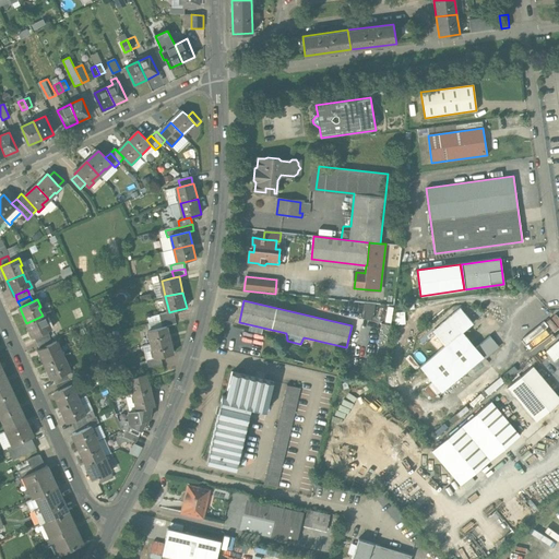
[(460,308),(432,331),(444,346),(462,332),(473,323),(460,308)]
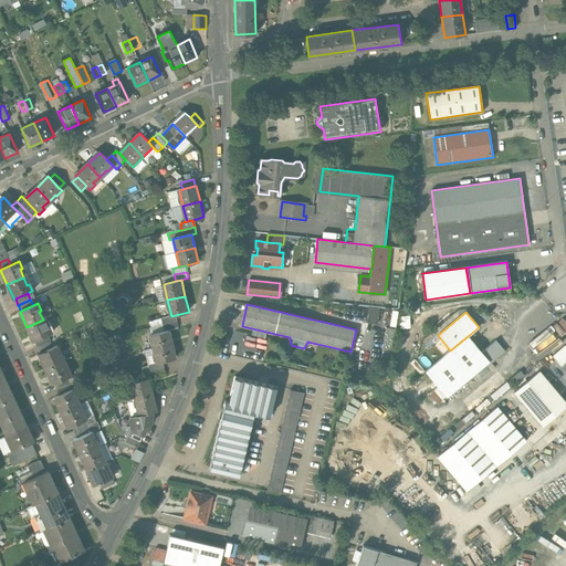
[(171,316),(161,318),(163,325),(177,322),(175,315),(171,316)]
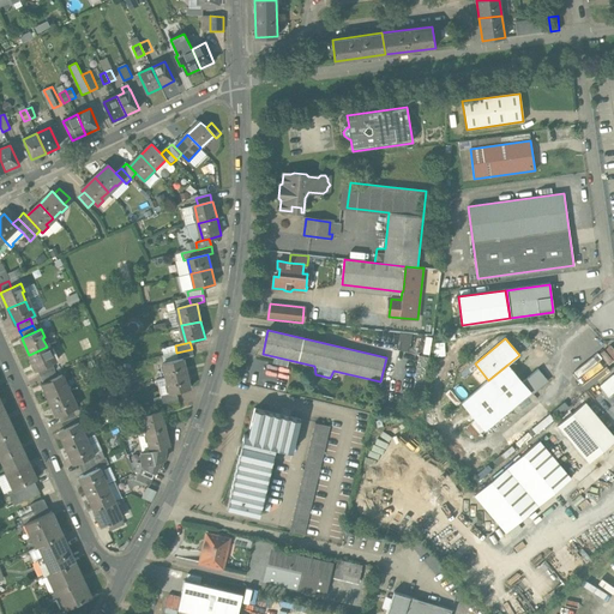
[(47,347),(29,355),(36,371),(37,371),(50,365),(56,362),(53,354),(50,355),(47,347)]
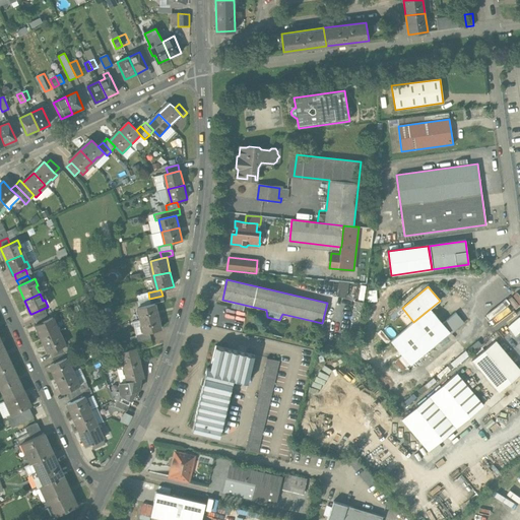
[(163,296),(149,299),(151,305),(155,304),(164,302),(163,296)]
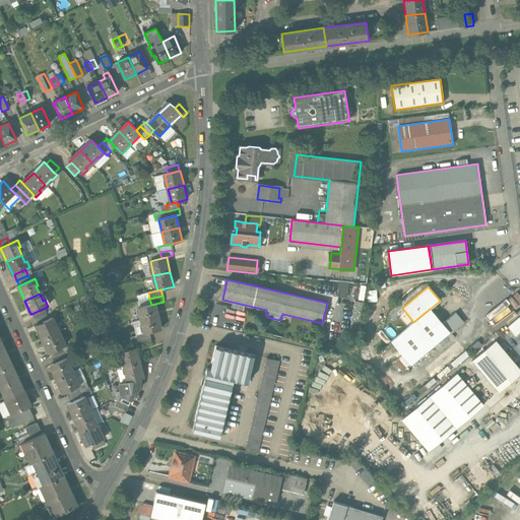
[(151,305),(138,308),(141,320),(158,316),(155,304),(151,305)]
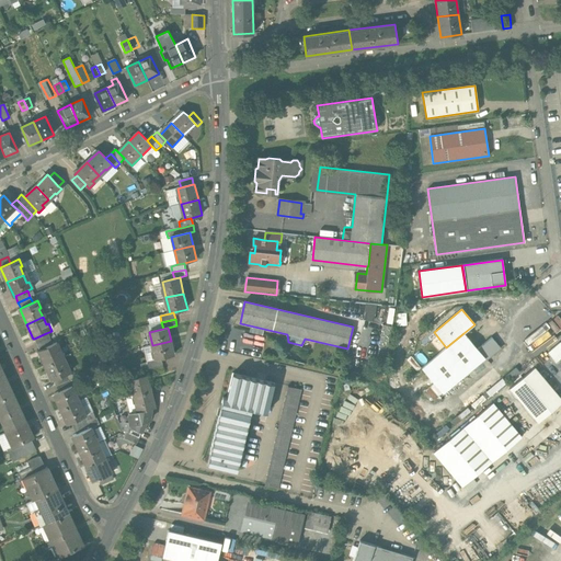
[(46,333),(34,339),(37,344),(49,339),(46,333)]
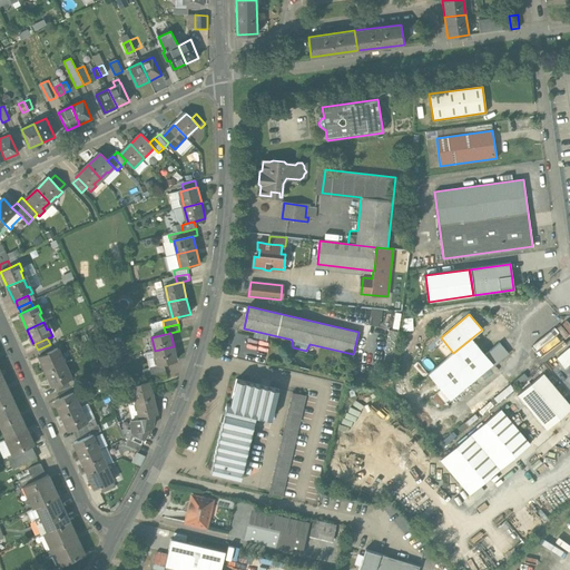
[(453,353),(428,374),(450,400),(492,364),(484,355),(471,338),(453,353)]
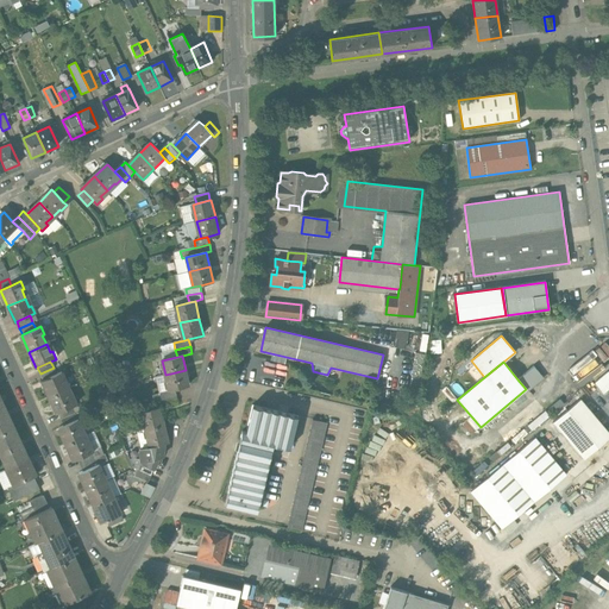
[(533,366),(518,380),(526,389),(527,390),(542,378),(533,366)]
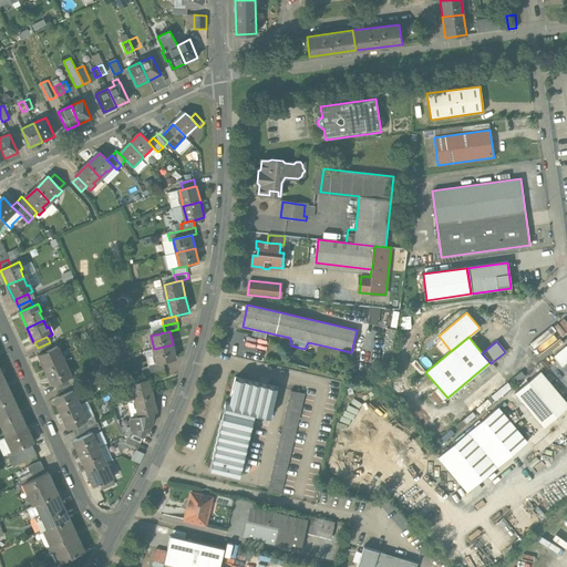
[(50,342),(38,348),(40,353),(52,349),(50,342)]
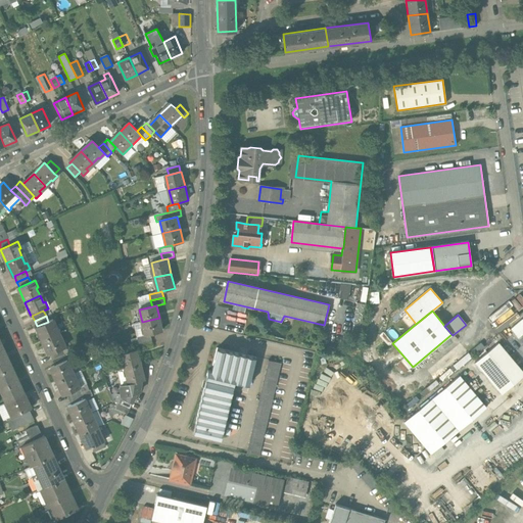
[(159,318),(142,322),(145,335),(150,334),(162,331),(159,318)]
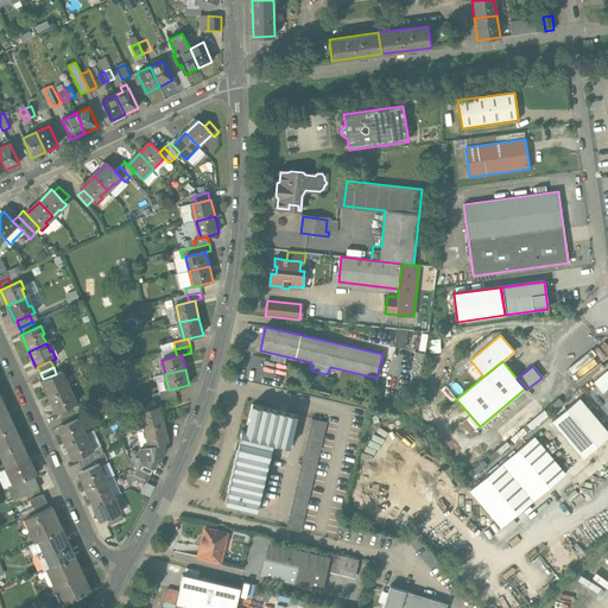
[(607,393),(607,391),(607,369),(595,381),(607,393)]
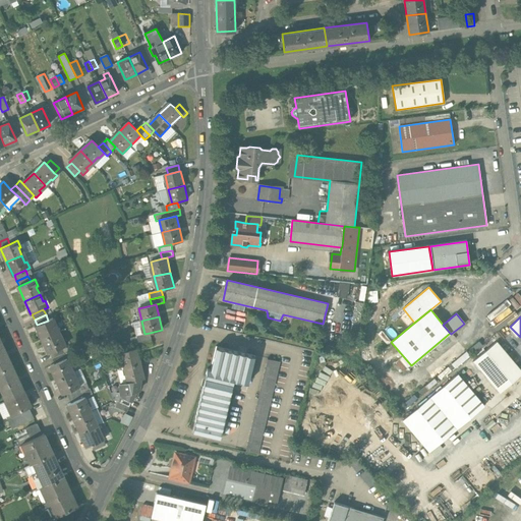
[(37,325),(36,326),(42,340),(57,333),(54,326),(55,325),(53,319),(48,321),(37,325)]
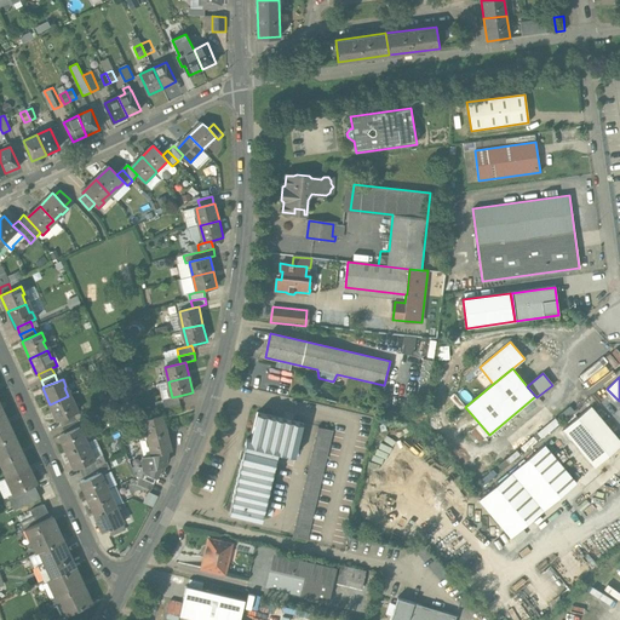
[(68,396),(50,405),(57,420),(59,420),(72,414),(75,413),(68,396)]
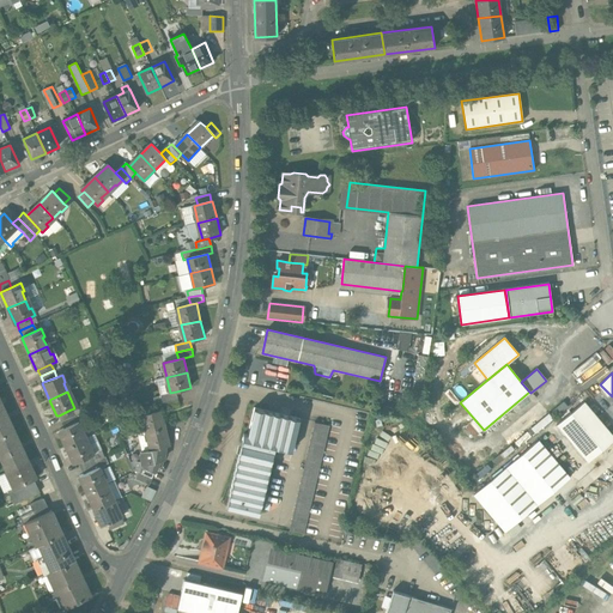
[(170,393),(163,395),(164,401),(177,399),(176,392),(170,393)]
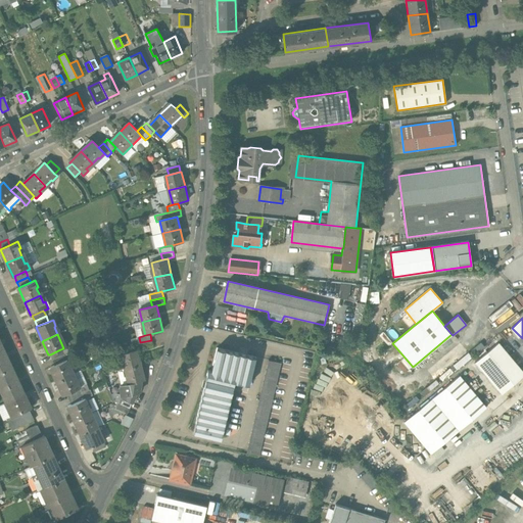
[(379,339),(385,347),(391,342),(386,334),(379,339)]
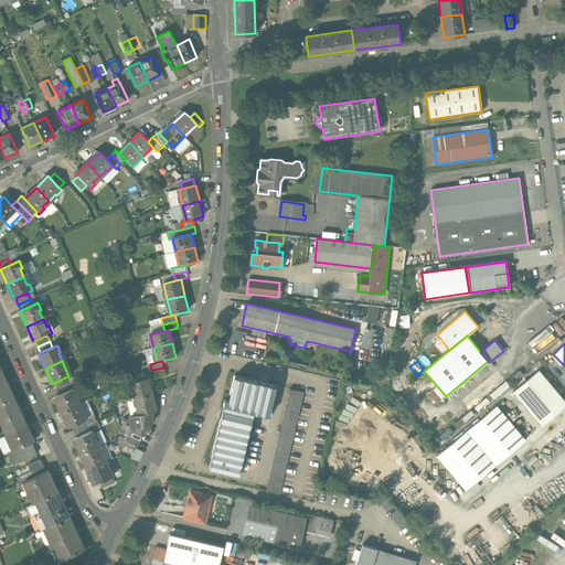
[(163,368),(151,370),(153,376),(166,374),(163,368)]
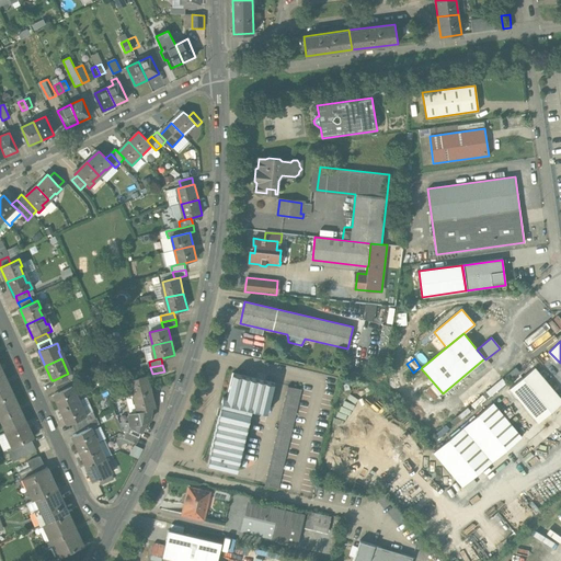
[(560,398),(535,367),(511,388),(539,423),(560,404),(560,398)]
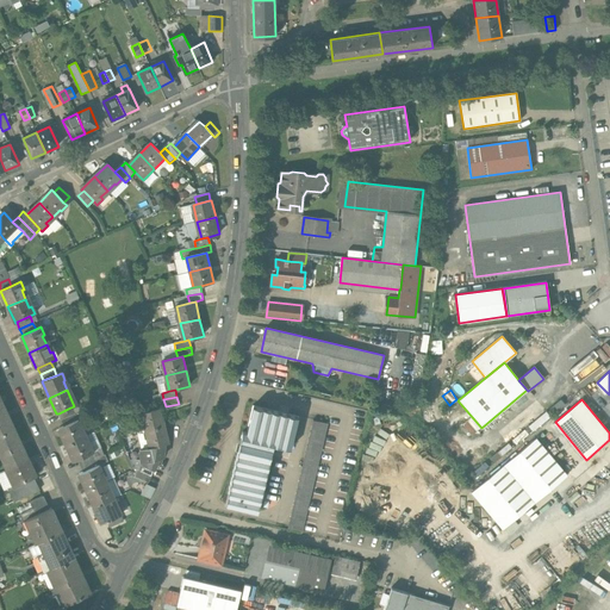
[(0,436),(14,430),(0,400),(0,436)]
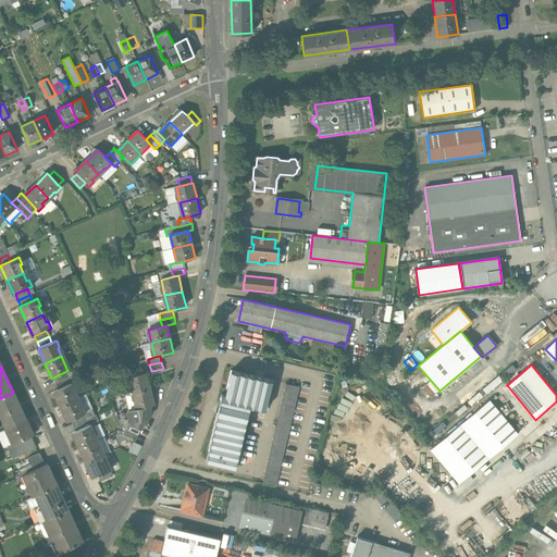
[(224,396),(221,395),(217,412),(215,412),(207,452),(208,452),(205,461),(234,469),(249,408),(264,411),(272,381),(230,371),(224,396)]
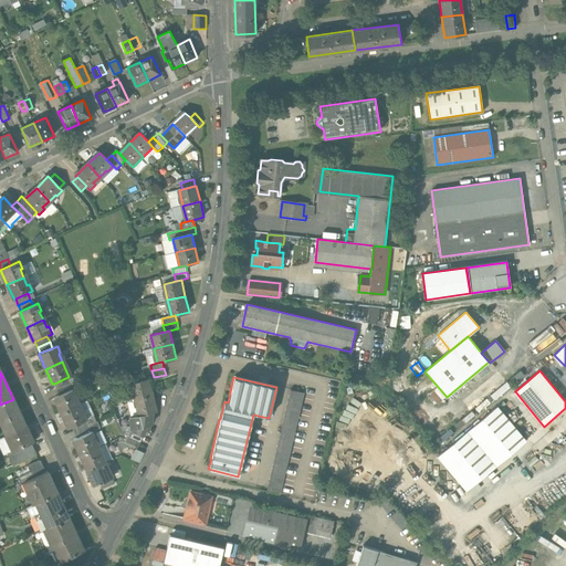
[(65,378),(54,384),(56,389),(67,385),(65,378)]
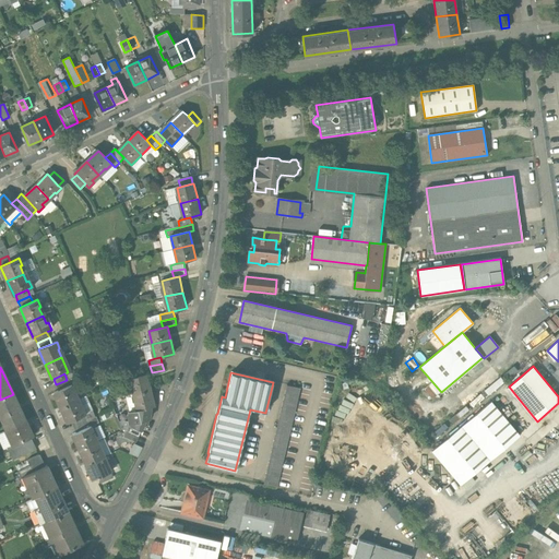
[(146,373),(129,378),(133,394),(151,390),(146,373)]
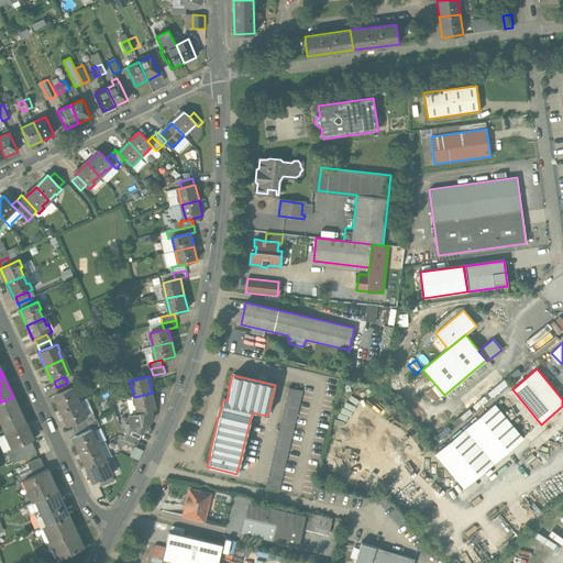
[(67,383),(56,387),(59,394),(70,388),(67,383)]
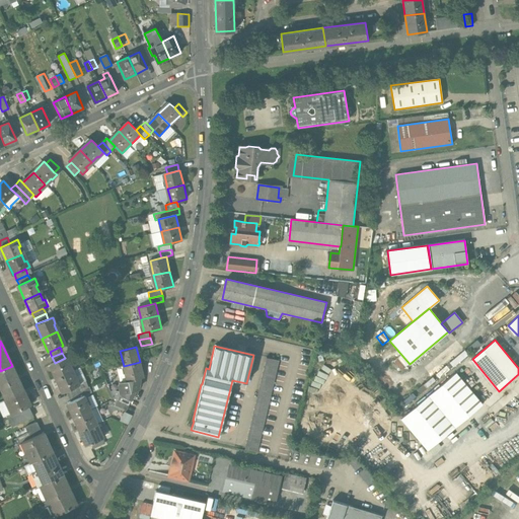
[(55,363),(50,365),(56,378),(73,371),(66,357),(55,363)]
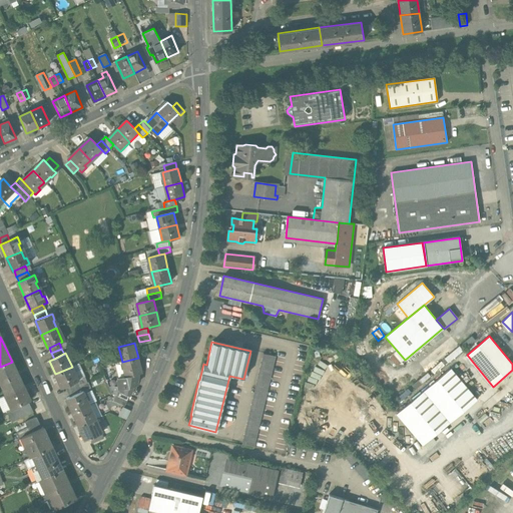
[(263,354),(254,388),(267,391),(275,357),(263,354)]
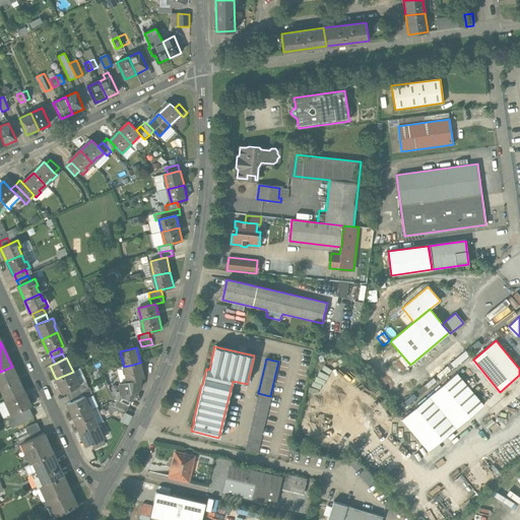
[(140,363),(124,367),(128,381),(140,378),(143,377),(140,363)]
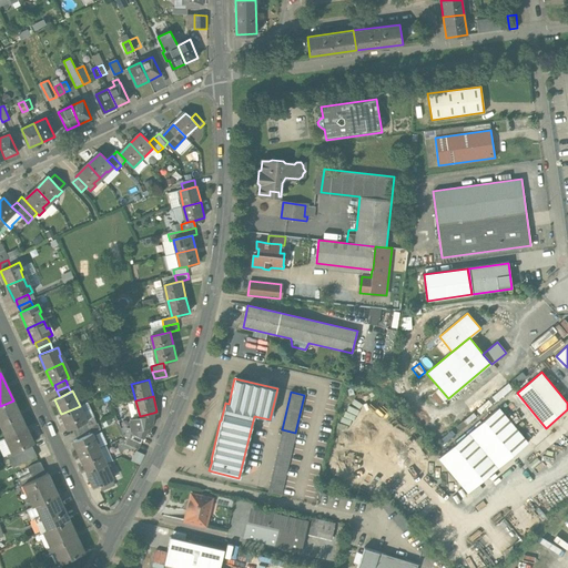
[(0,423),(7,437),(26,428),(13,401),(0,406),(0,423)]
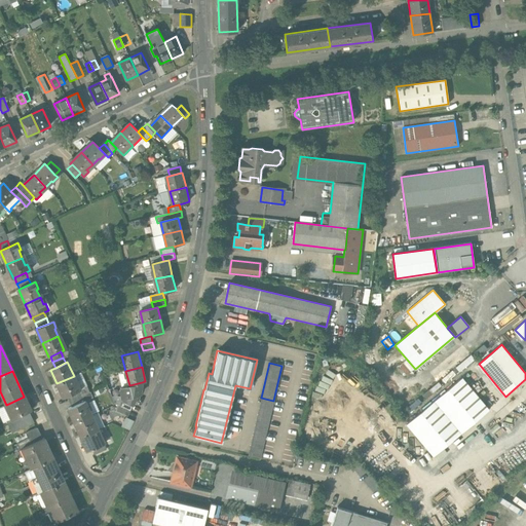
[(74,376),(57,383),(63,398),(67,396),(78,391),(80,390),(74,376)]
